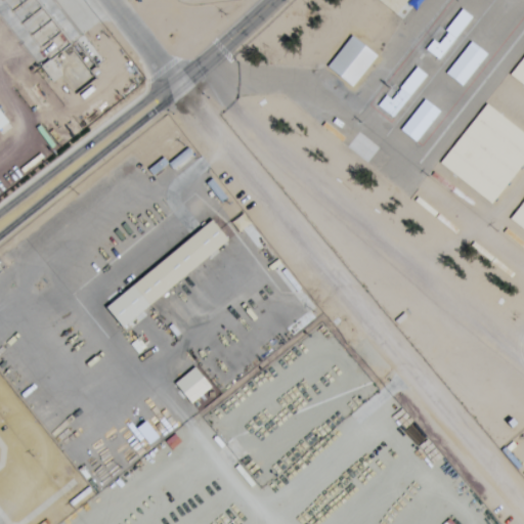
[(474,17),(463,8),(428,50),(439,60),(474,17)]
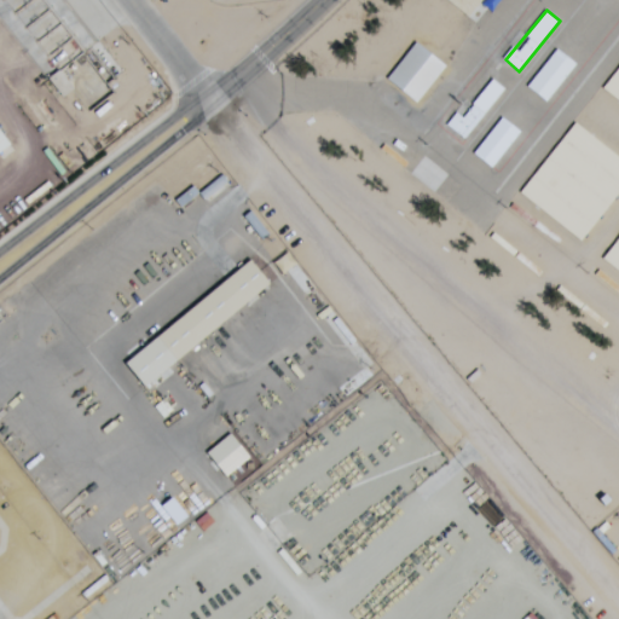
[(447,67),(416,41),(386,77),(417,104),(447,67)]
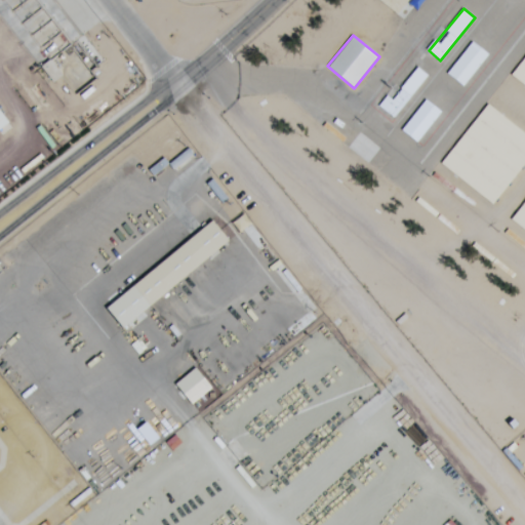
[(463,86),(490,55),(473,41),(447,73),(463,86)]
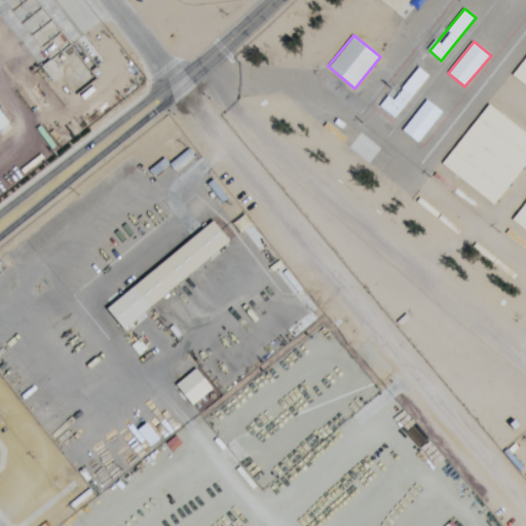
[(525,57),(512,76),(525,86),(525,57)]
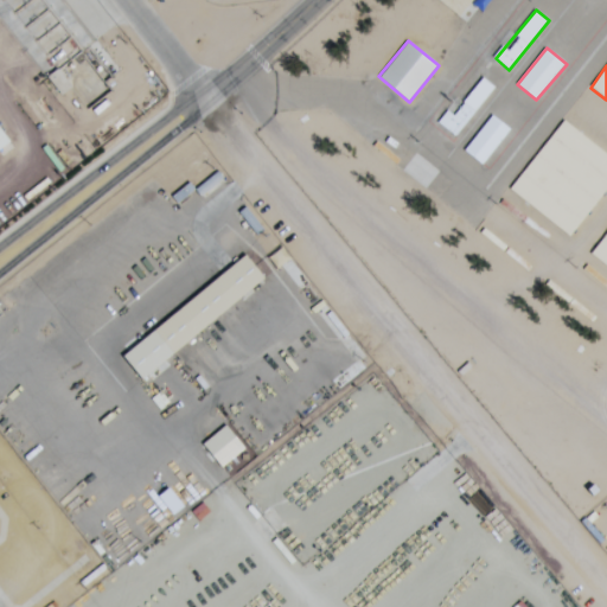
[(448,110),(439,122),(457,136),(496,88),(483,77),(453,114),(448,110)]
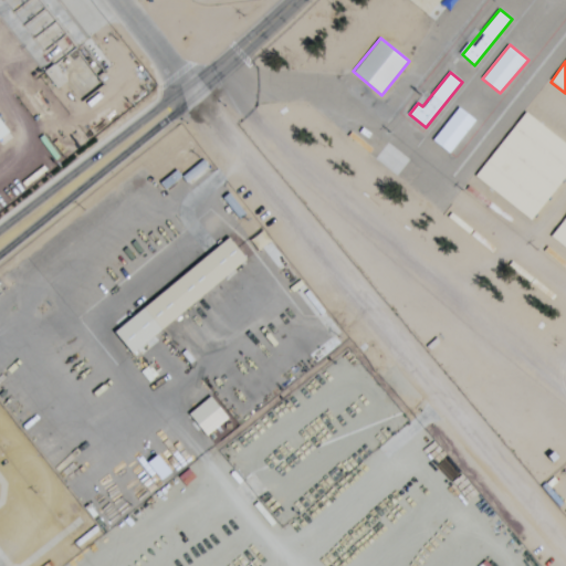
[(478,122),(461,107),(432,139),(450,154),(478,122)]
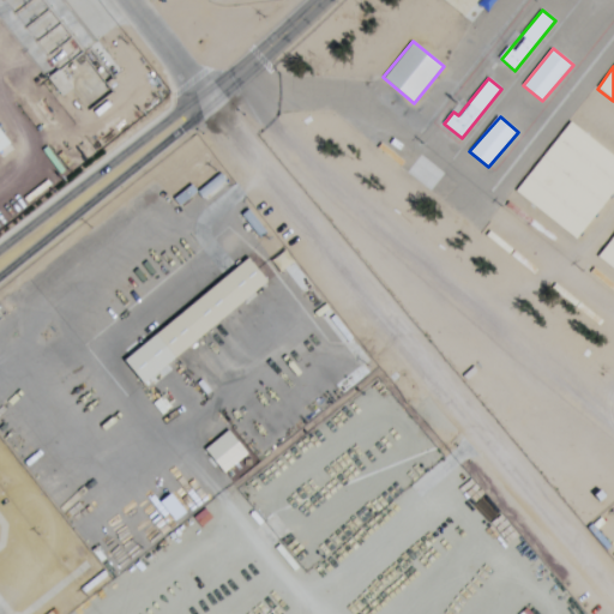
[(581,240),(613,193),(613,154),(569,121),(516,193),(581,240)]
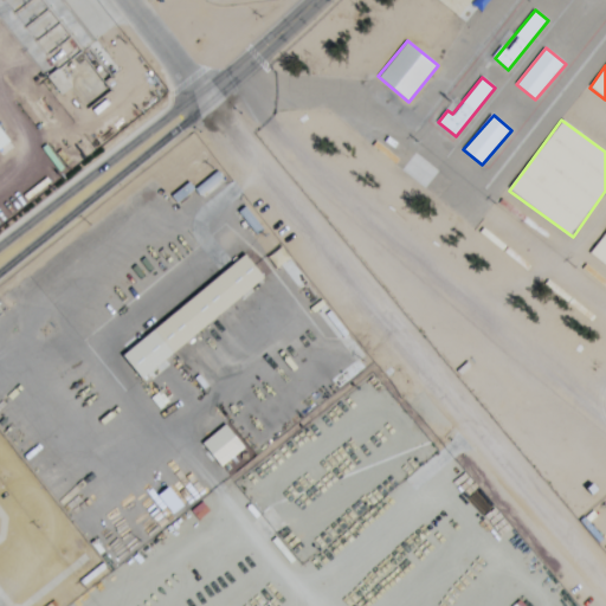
[(438,198),(451,181),(416,153),(403,169),(438,198)]
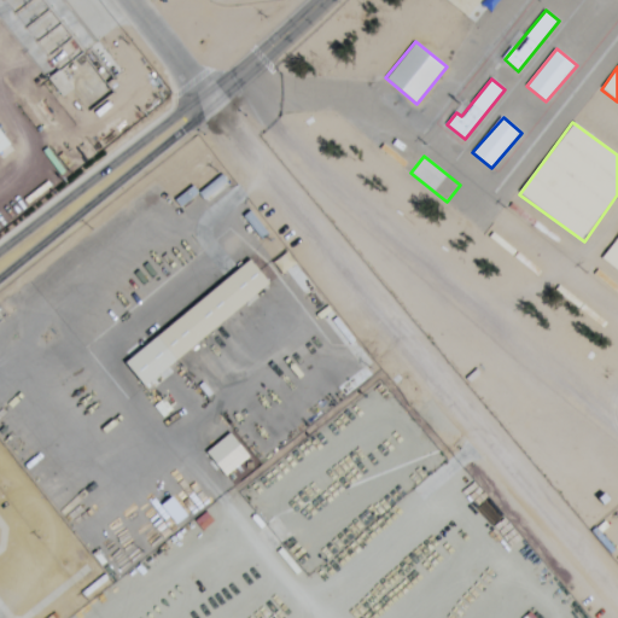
[(617,239),(602,261),(617,272),(617,239)]
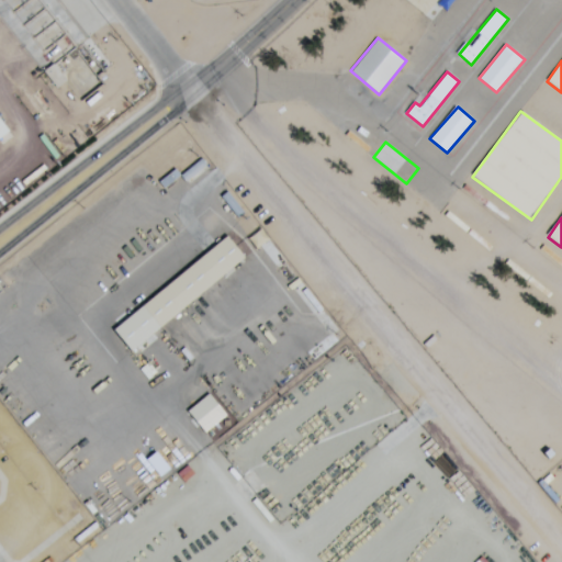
[(248,260),(231,237),(113,327),(131,350),(248,260)]
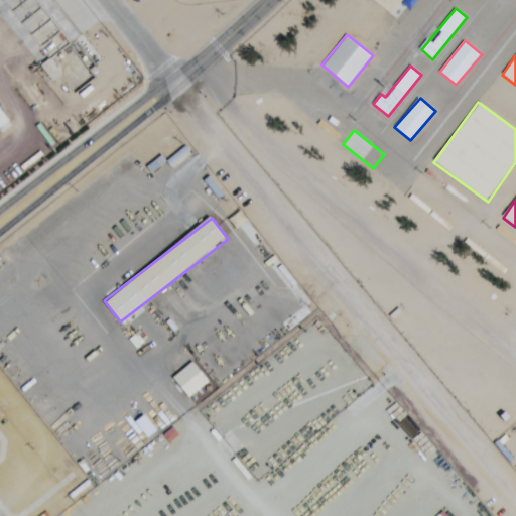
[(173,376),(186,397),(209,384),(195,362),(173,376)]
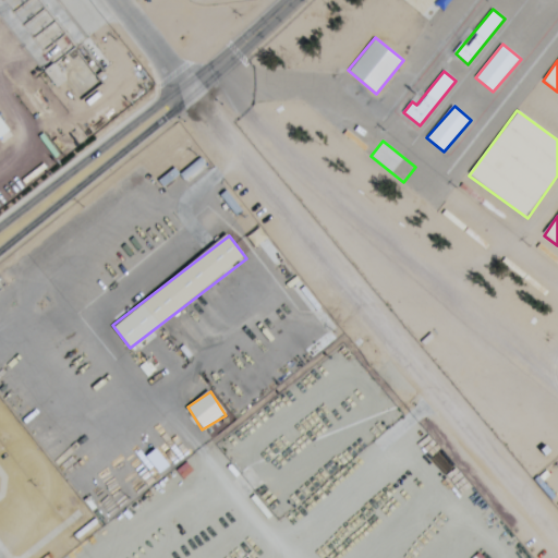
[(262,455),(245,436),(230,450),(246,469),(262,455)]
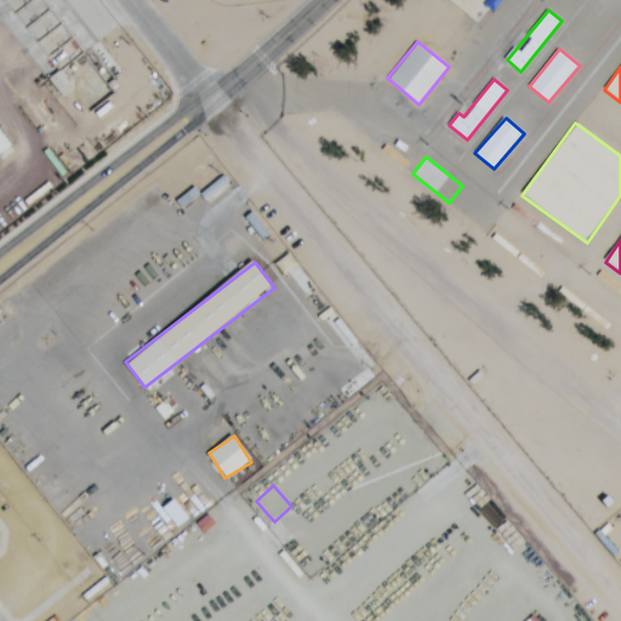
[(189,518),(175,499),(164,508),(178,528),(189,518)]
